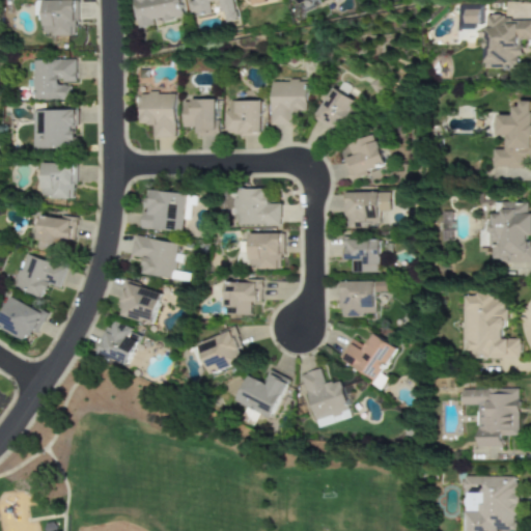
[(134,0),(139,27),(184,20),(180,0),(134,0)]
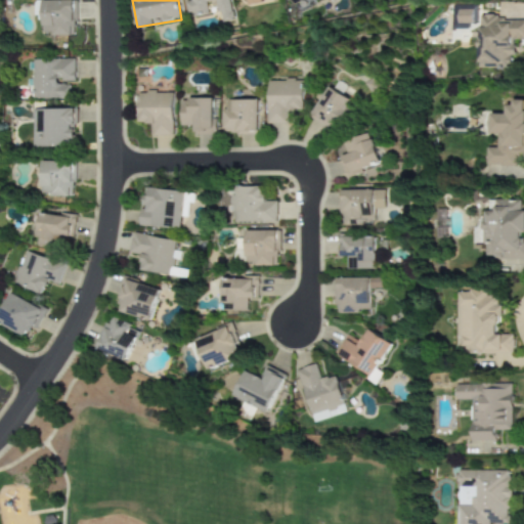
[(43,1),(43,35),(76,35),(76,1),(43,1)]
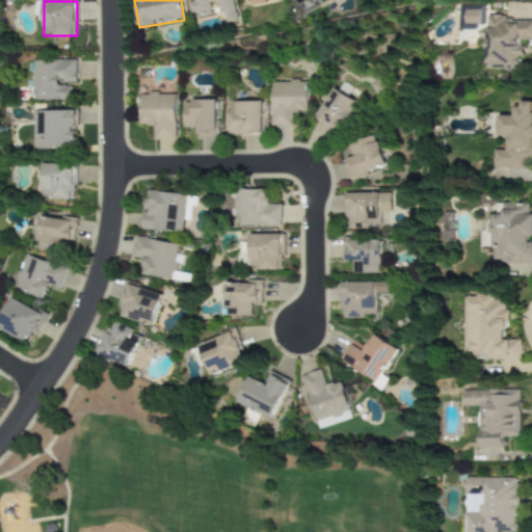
[(482,5),(456,6),(457,29),(483,28),(482,5)]
